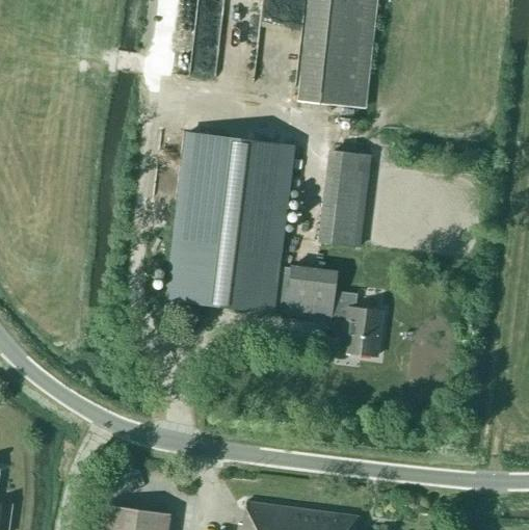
[(366,107),(378,0),(313,0),(301,100),(366,107)]
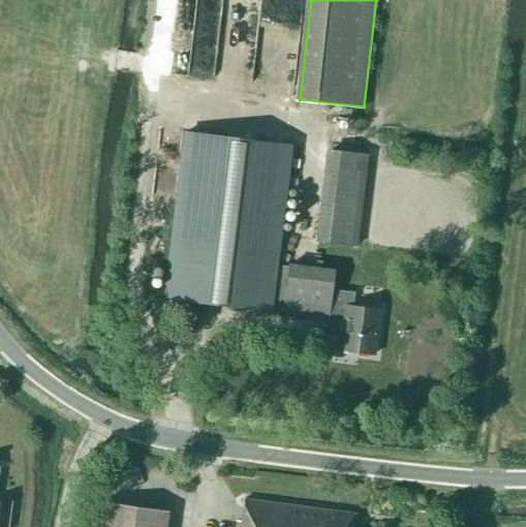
[(278,264),(292,145),(189,131),(168,297),(272,309),(273,306),(286,308),(286,311),(331,316),(332,313),(347,315),(343,349),(377,353),(382,309),(356,306),(358,291),(335,288),(337,269),(292,264),(292,266),(278,264)]
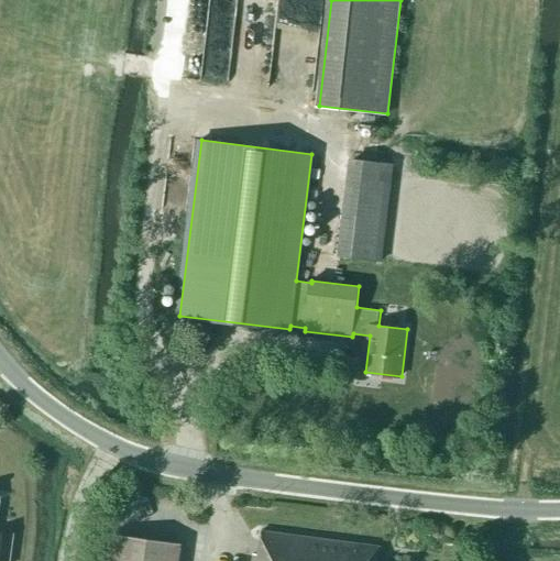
[(343,255),(383,261),(395,164),(355,160),(343,255)]
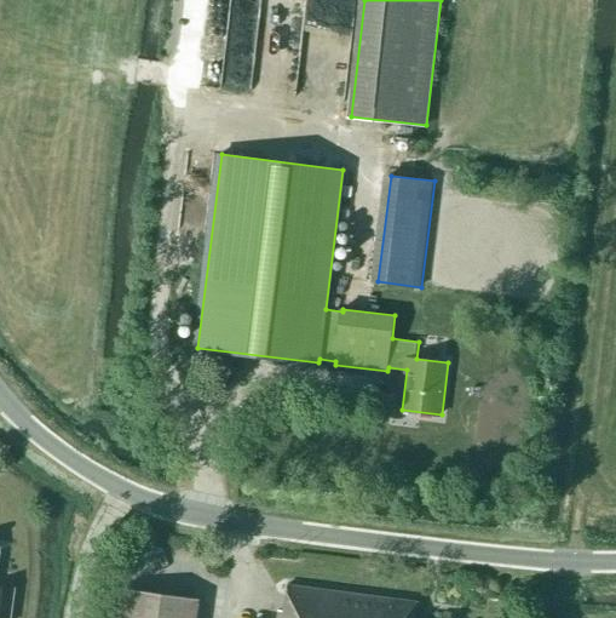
[(0,560),(1,547),(0,547),(0,617),(11,617),(16,588),(0,584),(0,560)]
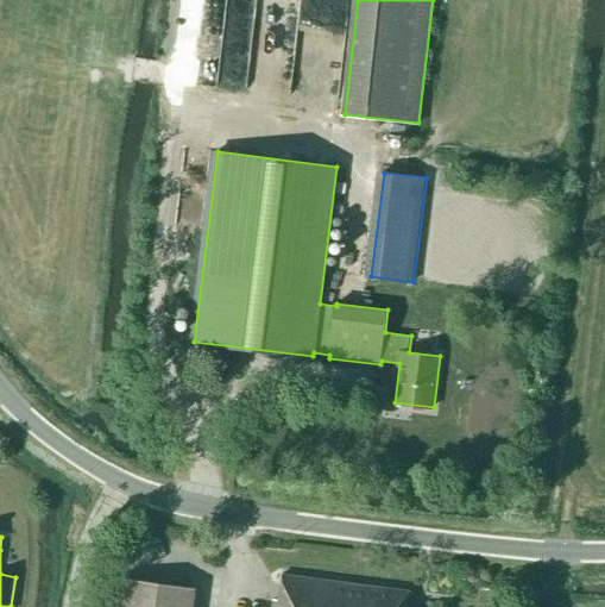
[(409,606),(413,590),(283,574),(281,599),(276,599),(275,606),(409,606)]
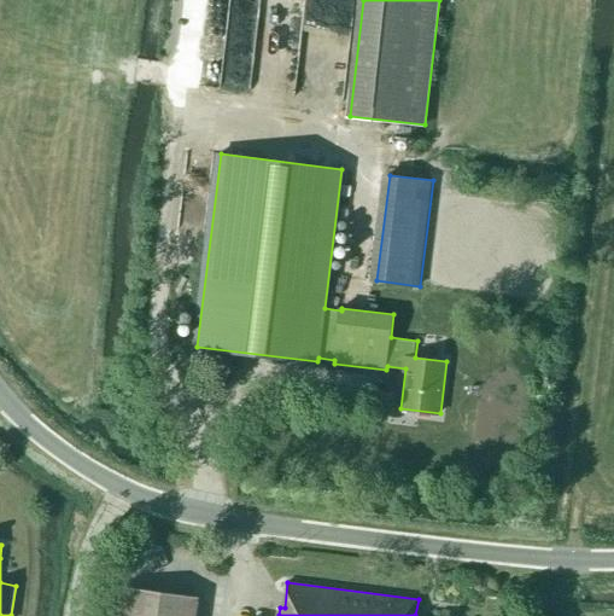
[(197,615),(199,597),(126,586),(121,615),(197,615)]
